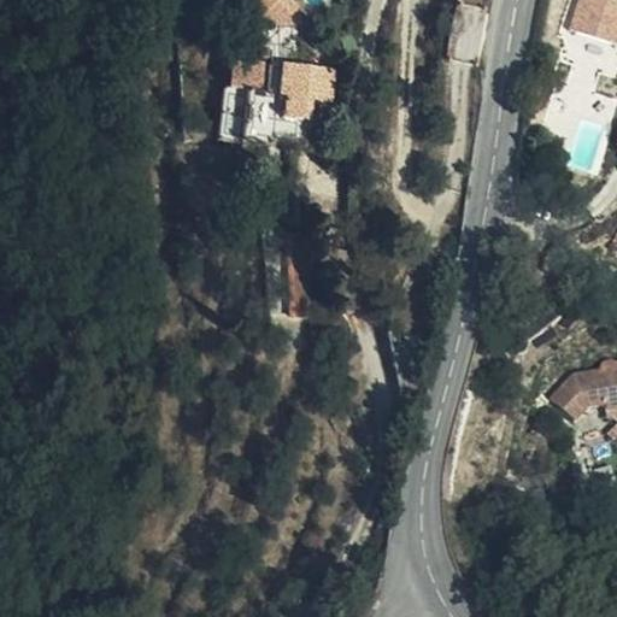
[(328,0),(288,0),(288,34),(330,35),(329,7),(328,0)]
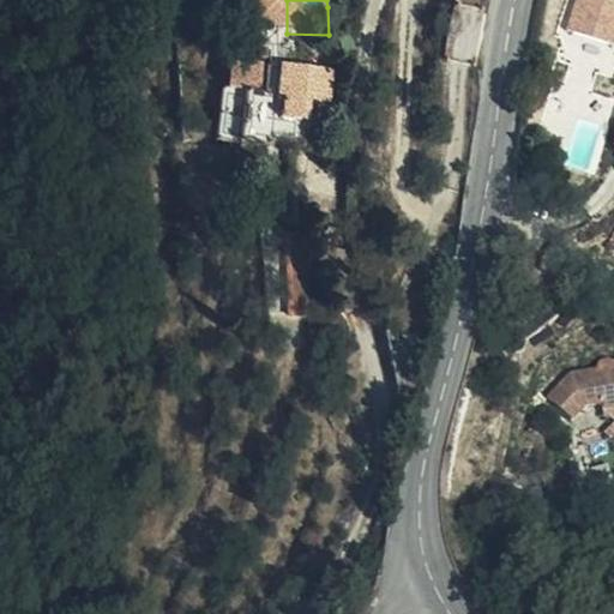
[(613,0),(590,0),(589,6),(579,2),(578,2),(569,31),(613,46),(613,0)]
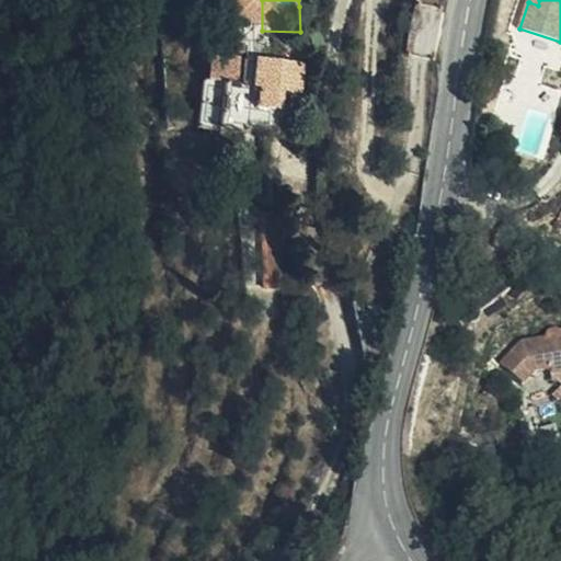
[(244,52),(238,88),(245,89),(253,91),(270,94),(281,96),(285,96),(281,116),(302,119),(306,101),(324,104),(330,78),(297,73),(285,70),(286,64),(285,64),(285,58),(276,57),(244,52)]
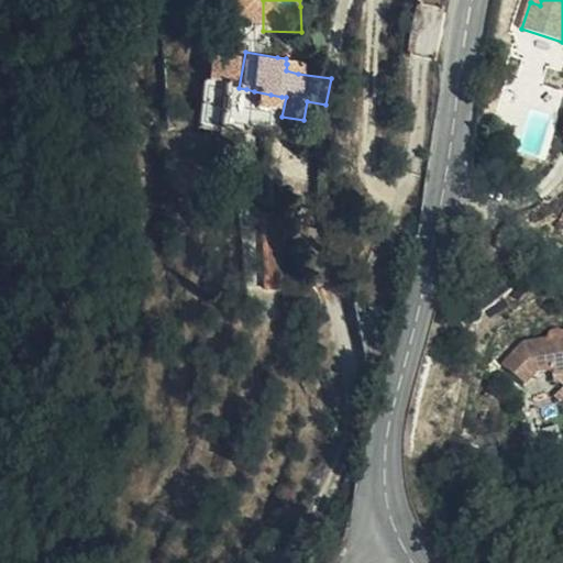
[(271,95),(254,91),(245,134),(271,139),(271,138),(277,139),(282,117),(286,97),(282,97),(271,95)]
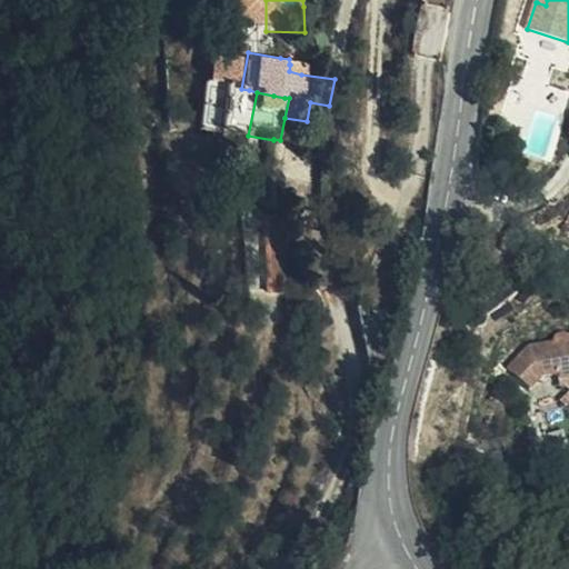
[(568,336),(565,331),(557,332),(552,340),(529,342),(510,365),(533,385),(542,375),(559,371),(560,376),(568,373),(568,336)]
